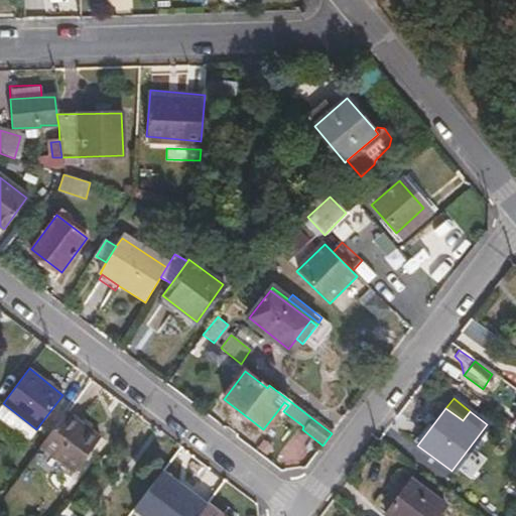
[(74,473),(100,439),(66,412),(39,447),(74,473)]
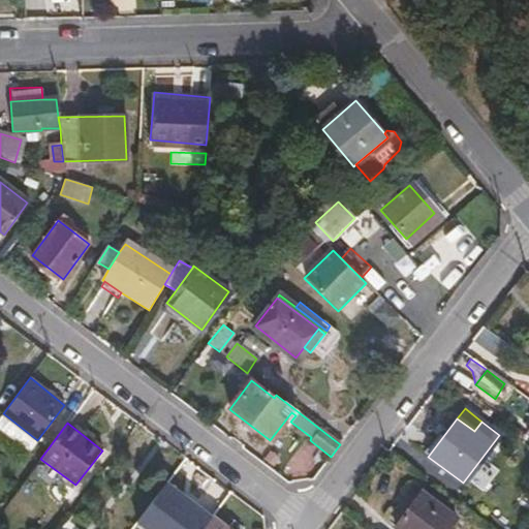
[(399,528),(449,528),(458,519),(422,491),(396,527),(399,528)]
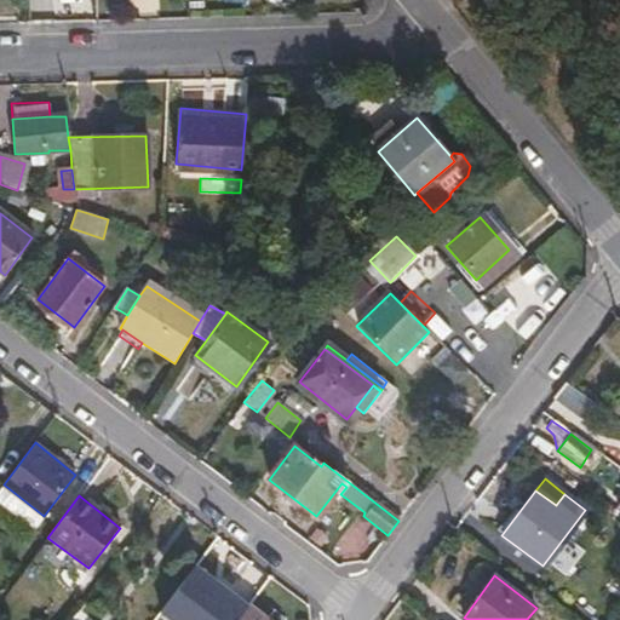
[(263,619),(248,608),(239,619),(263,619)]
